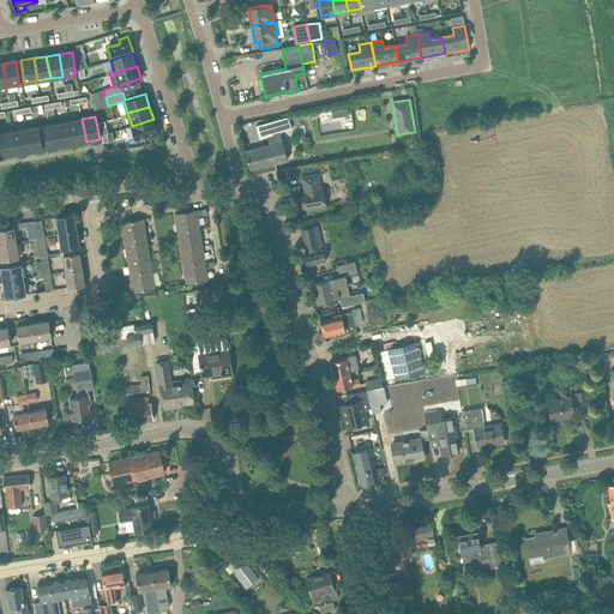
[(86,142),(82,119),(70,121),(73,144),(86,142)]
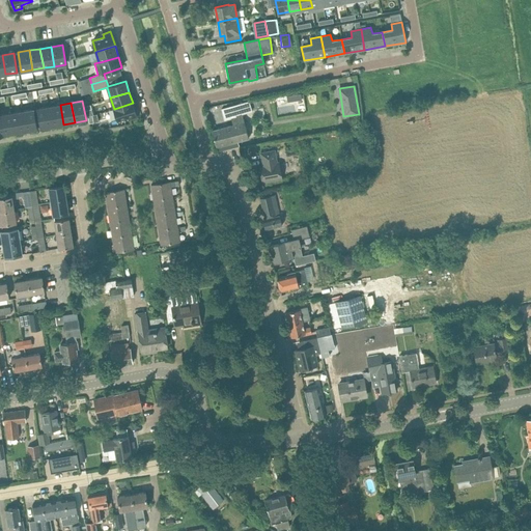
[(137,117),(133,103),(114,109),(117,119),(129,116),(130,119),(137,117)]
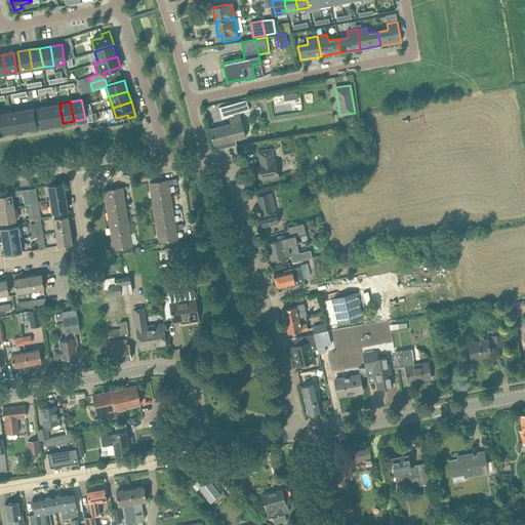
[(63,123),(59,104),(48,106),(51,125),(63,123)]
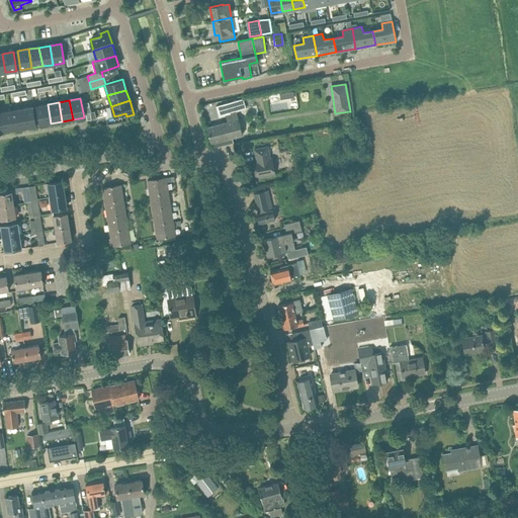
[(51,123),(48,104),(36,106),(39,125),(51,123)]
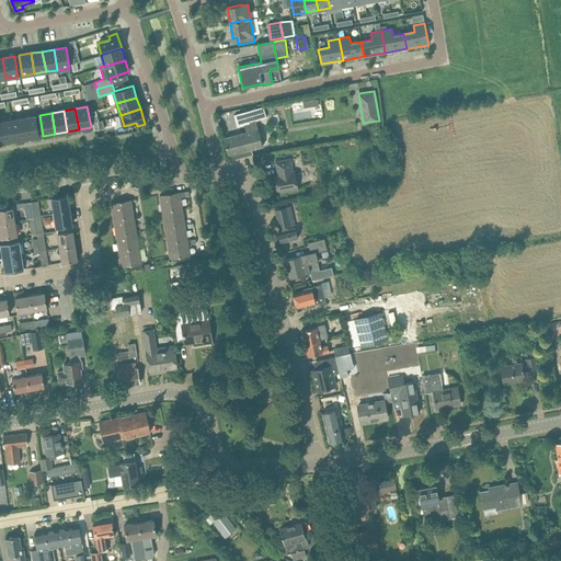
[(35,116),(23,117),(27,138),(39,136),(35,116)]
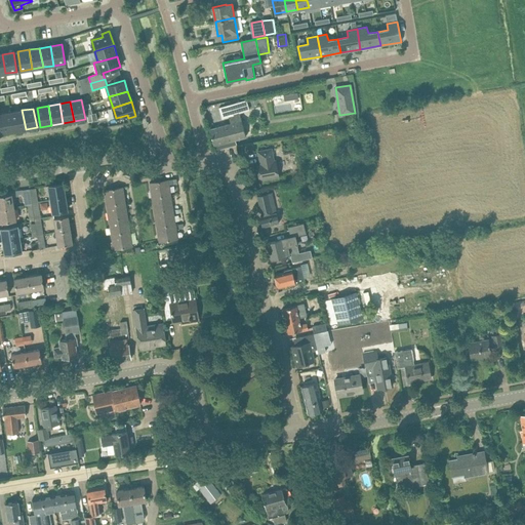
[(26,129),(22,110),(11,112),(14,131),(26,129)]
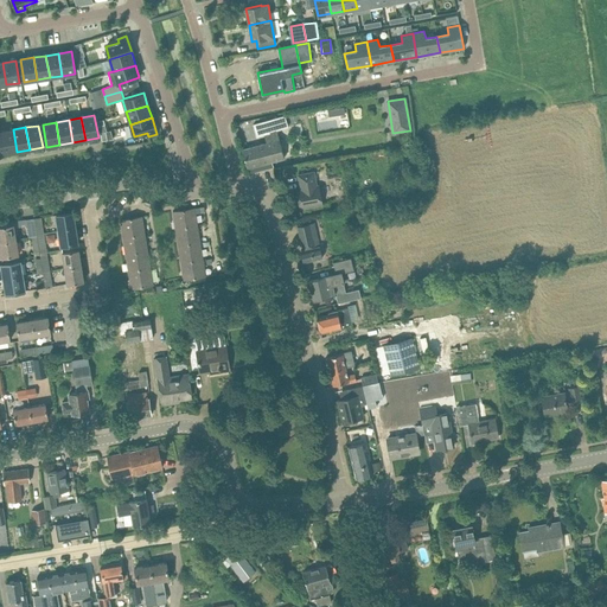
[(17,152),(13,129),(0,132),(4,154),(17,152)]
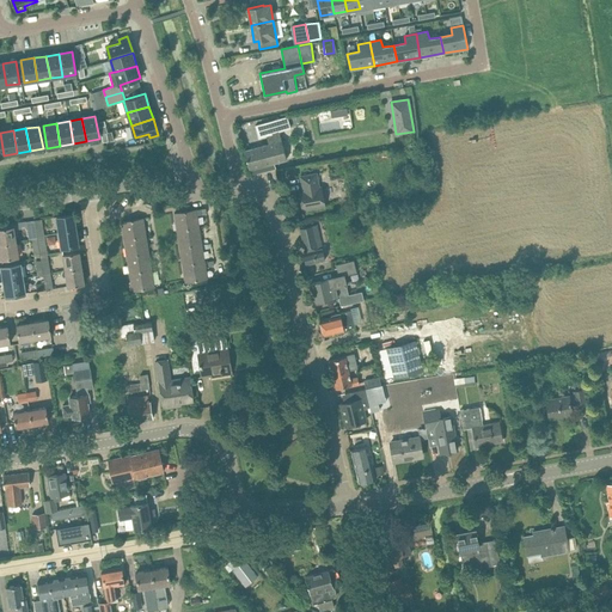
[(287,159),(283,147),(279,132),(271,133),(273,134),(267,136),(269,144),(244,151),(249,169),(287,159)]
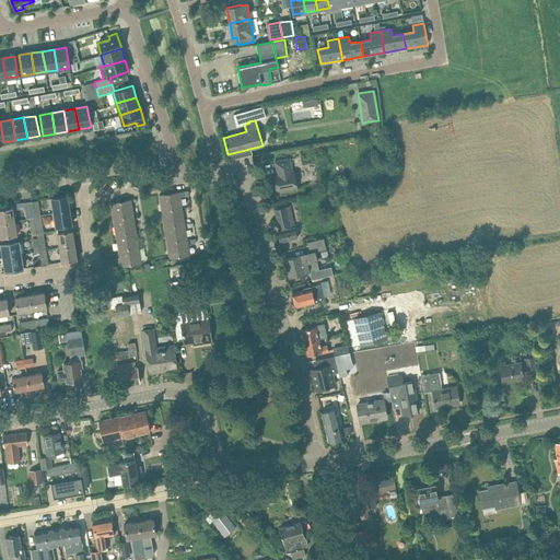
[(298,188),(294,172),(292,172),(289,159),(275,162),(278,175),(273,175),(277,193),(298,188)]
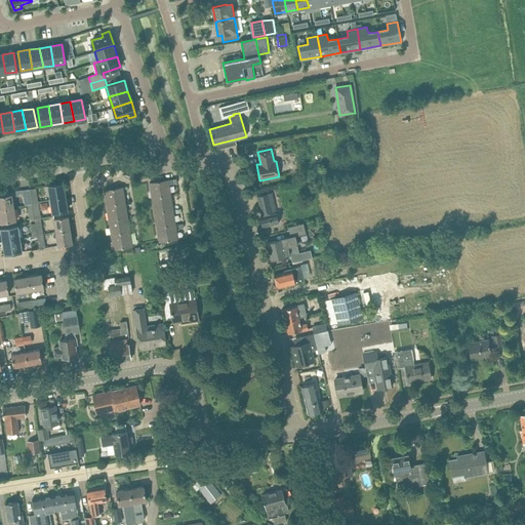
[(170,195),(168,179),(150,183),(151,191),(153,191),(154,197),(154,198),(170,195)]
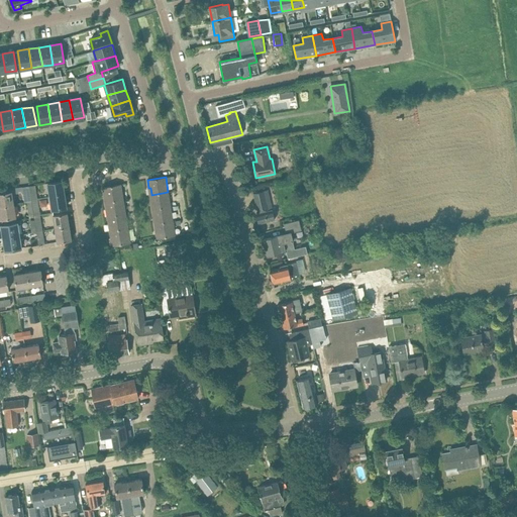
[(64,194),(62,181),(47,183),(49,196),(64,194)]
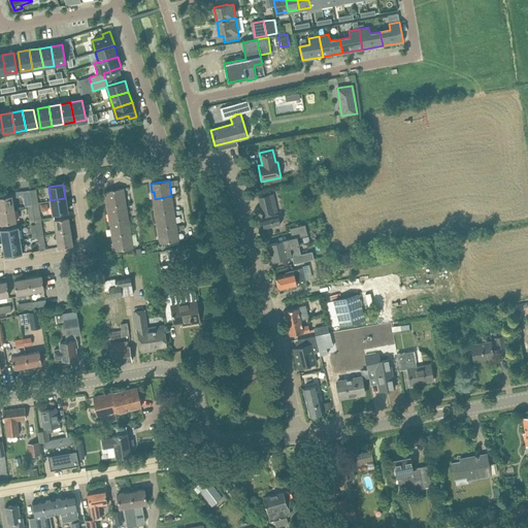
[(126,203),(124,188),(104,191),(105,199),(107,199),(108,205),(108,206),(126,203)]
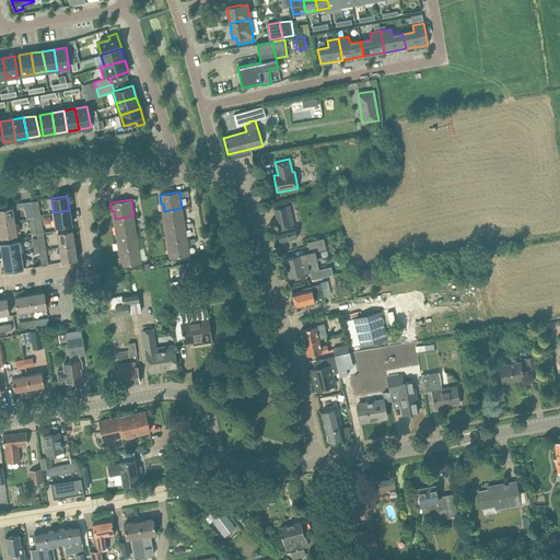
[(41,214),(38,200),(32,201),(34,216),(41,214)]
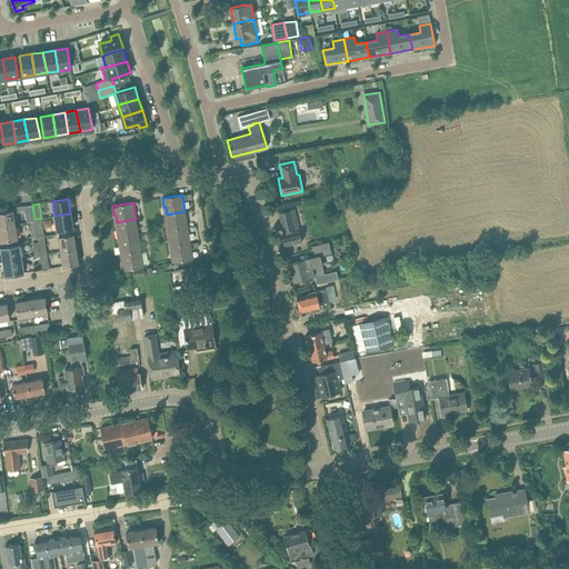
[(35,221),(35,219),(32,205),(25,206),(27,222),(29,222),(35,221)]
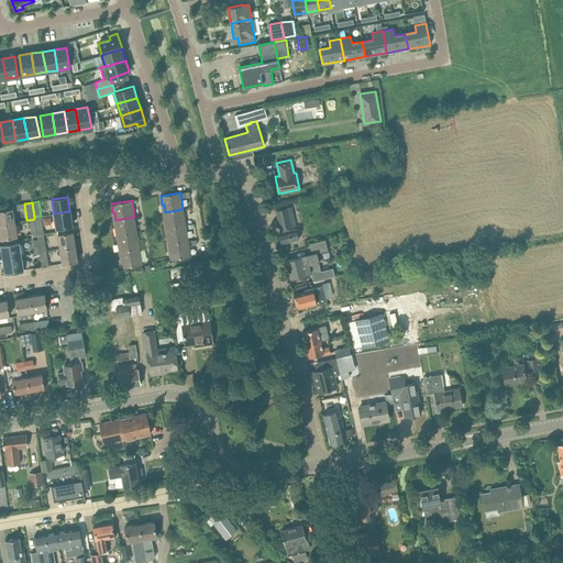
[(0,223),(15,222),(13,208),(0,210),(0,223)]
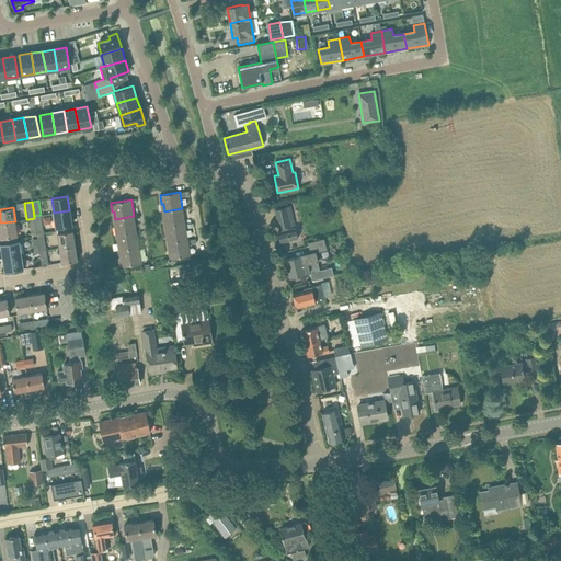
[(298,239),(294,219),(293,217),(288,218),(286,207),(275,209),(281,231),(278,231),(281,242),(298,239)]
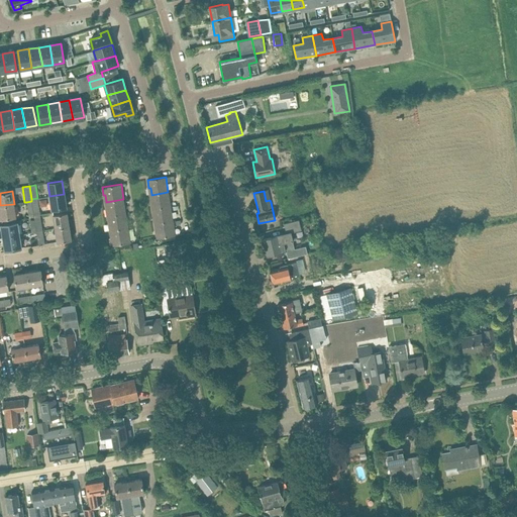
[(171,206),(168,192),(151,195),(151,194),(149,194),(150,202),(152,202),(153,208),(153,209),(171,206)]
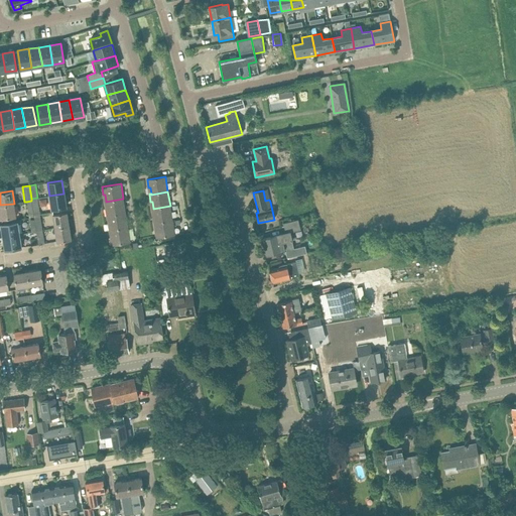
[(66,207),(63,194),(49,196),(51,209),(66,207)]
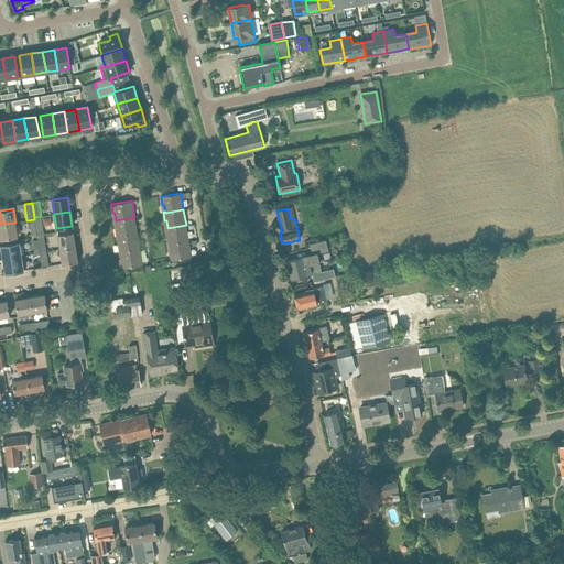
[(43,230),(41,216),(34,217),(34,219),(36,231),(43,230)]
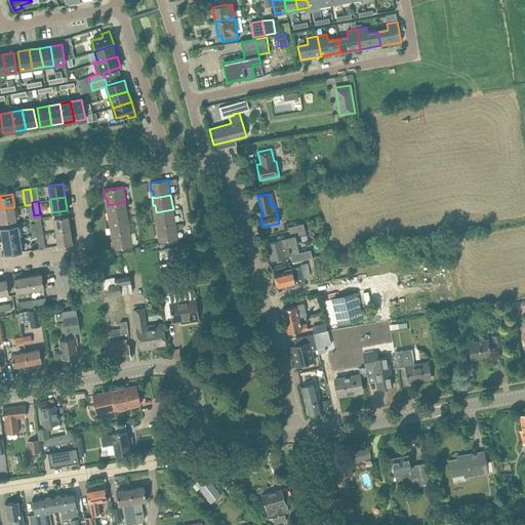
[(127,216),(125,202),(108,205),(108,204),(107,205),(108,212),(110,212),(111,219),(127,216)]
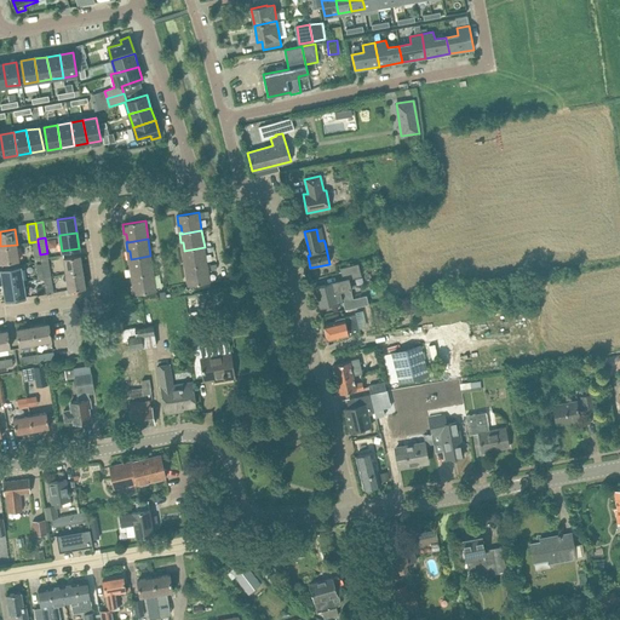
[(19,260),(17,245),(0,246),(0,259),(0,263),(19,260)]
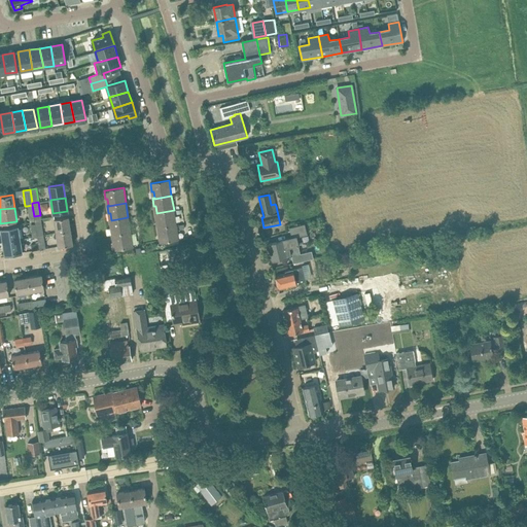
[(176,224),(174,210),(156,213),(156,212),(154,213),(155,220),(157,220),(159,227),(176,224)]
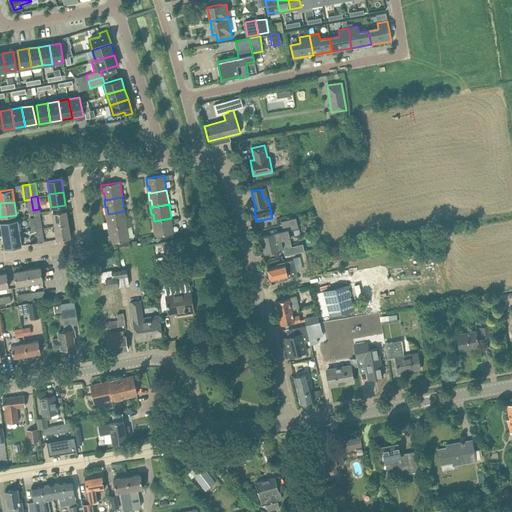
[(68,224),(66,211),(52,213),(54,226),(68,224)]
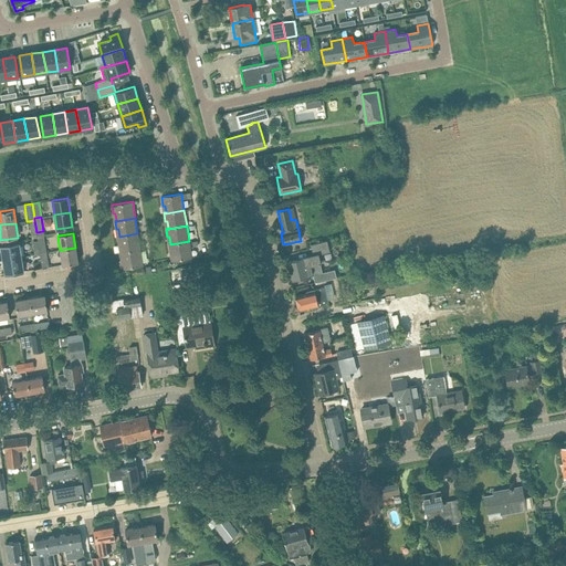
[(140,249),(137,233),(119,237),(117,237),(118,245),(121,244),(122,252),(140,249)]
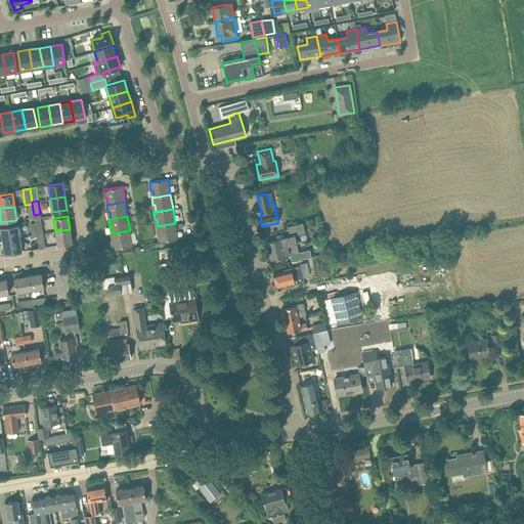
[(177,238),(175,223),(158,226),(157,226),(158,234),(160,233),(161,241),(159,241),(159,242),(177,238)]
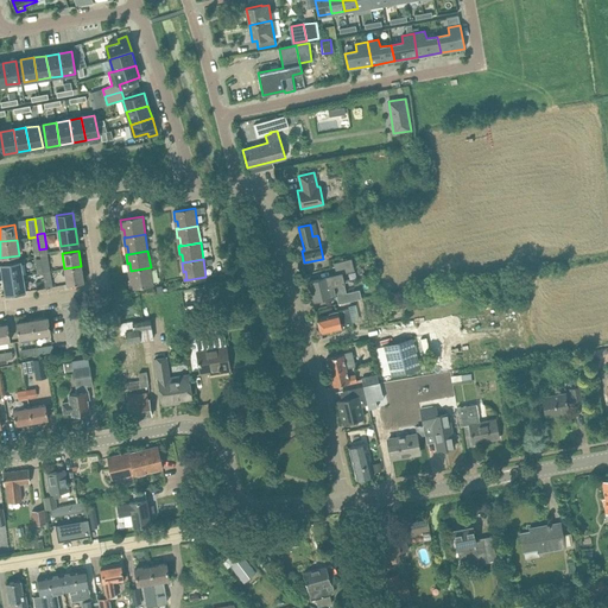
[(311,292),(343,284),(341,273),(354,271),(352,259),(334,264),(336,274),(331,276),(309,282),(311,292)]
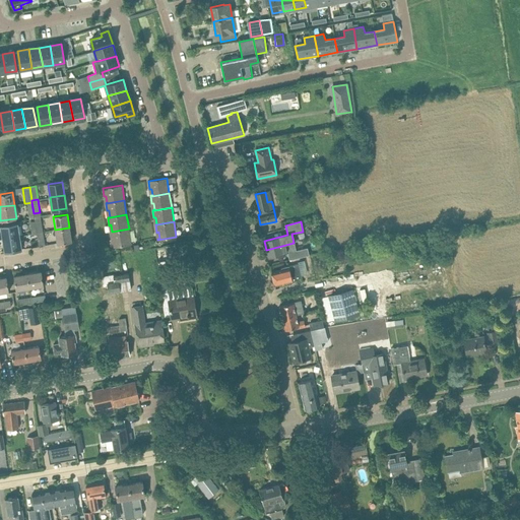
[(19,237),(17,223),(1,225),(3,239),(19,237)]
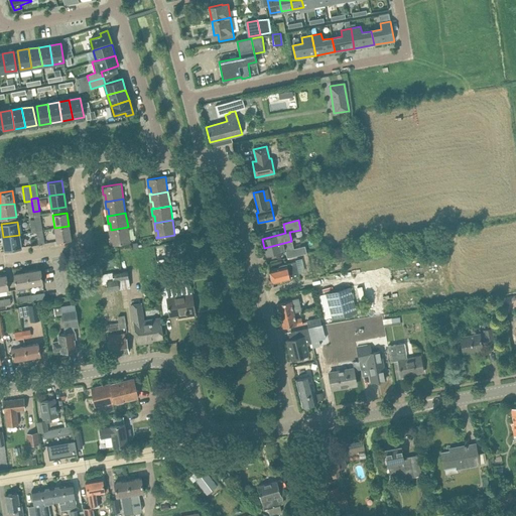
[(71,239),(69,226),(54,228),(56,241),(71,239)]
